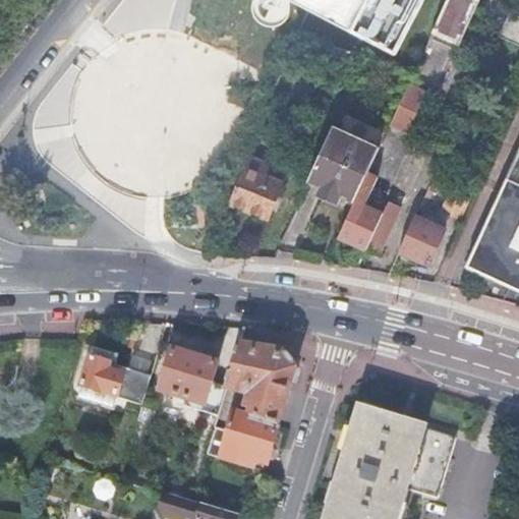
[(250,0),(249,3),(249,11),(253,19),(260,24),(271,25),(280,21),(286,12),(287,0),(393,56),(420,0),(250,0)]
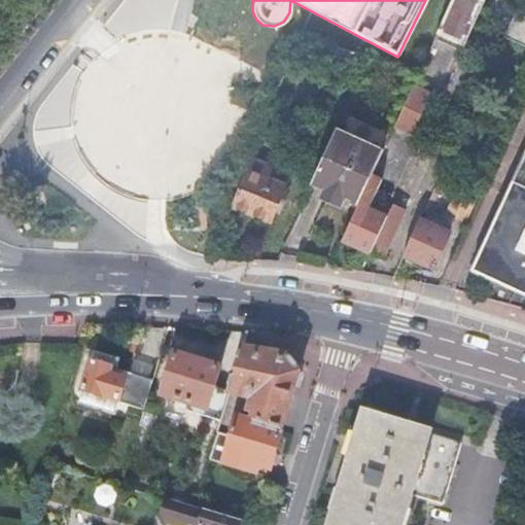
[(450,0),(418,72),(405,101),(386,142),(362,195),(359,200),(352,216),(343,238),(370,250),(388,210),(382,207),(380,212),(368,206),(380,181),(393,187),(418,135),(410,132),(428,93),(432,95),(455,47),(459,48),(481,0),(450,0)]
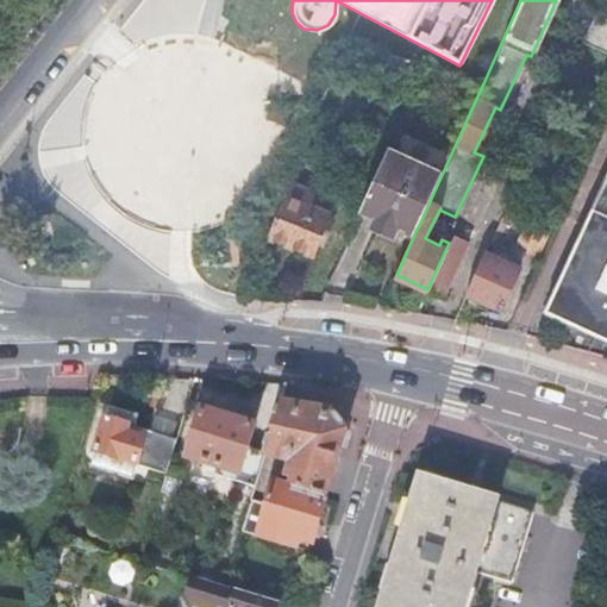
[(605,43),(606,37),(606,20),(594,16),(584,35),(605,43)]
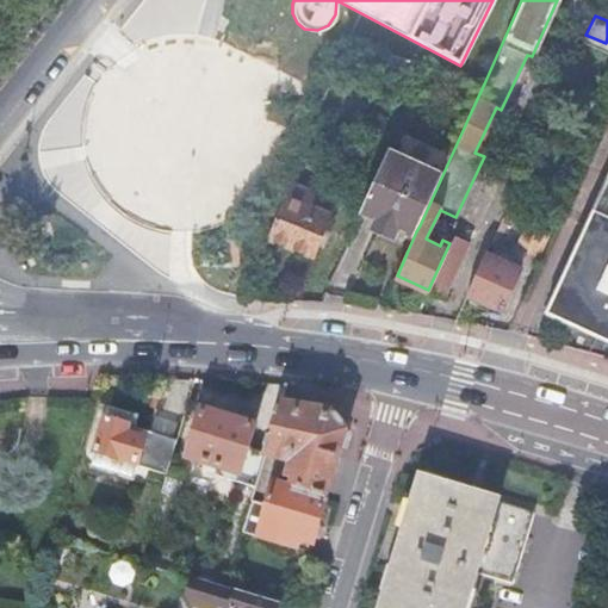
[(367,81),(347,73),(343,81),(364,88),(367,81)]
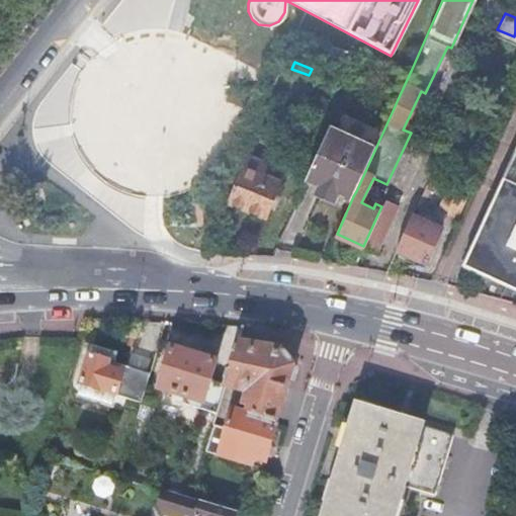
[(306,180),(320,185),(328,168),(335,151),(341,140),(345,129),(332,123),(306,180)]
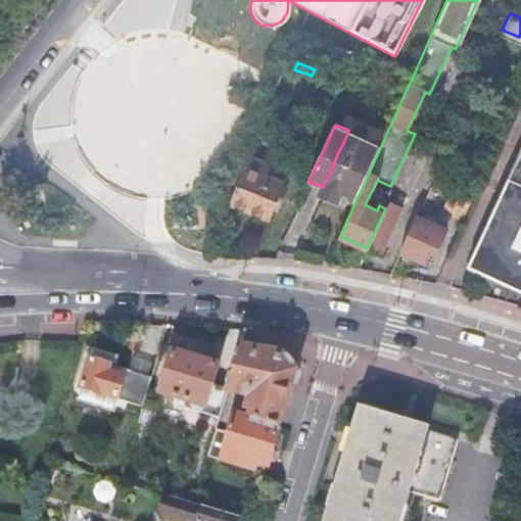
[(331,170),(323,187),(343,194),(357,198),(360,193),(383,141),(348,130),(344,141),(338,152),(331,170)]
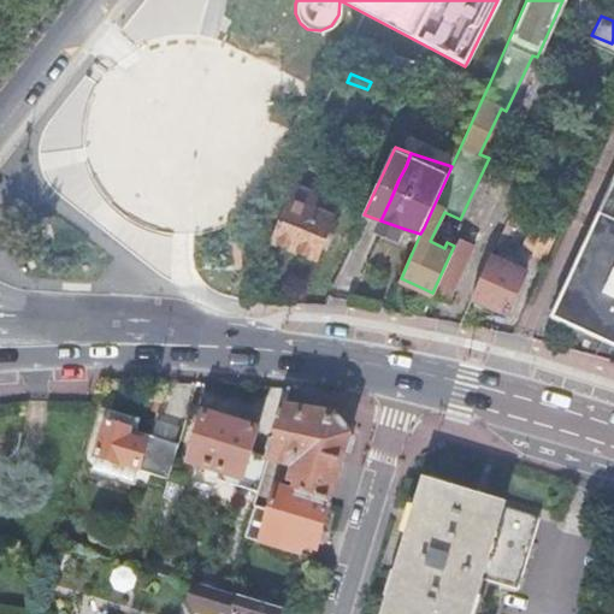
[(217,186),(218,160),(120,159),(119,199),(142,200),(142,198),(154,198),(154,218),(183,218),(183,184),(205,184),(205,186),(217,186)]
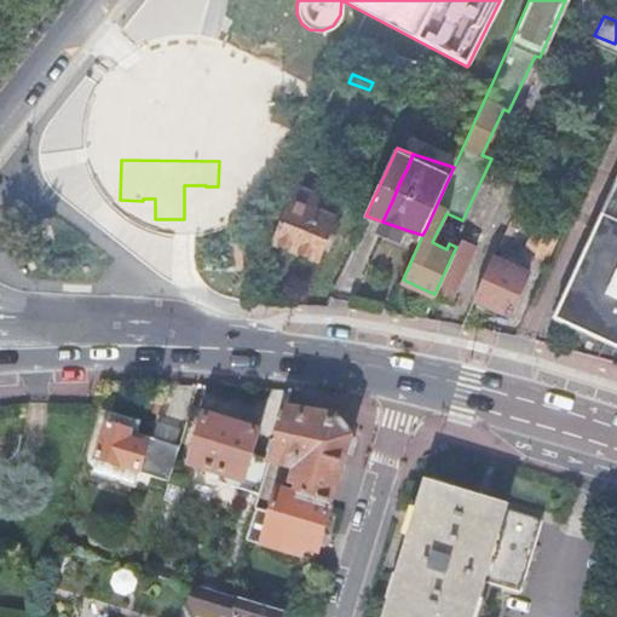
[(288,201),(272,242),(318,260),(334,220),(288,201)]
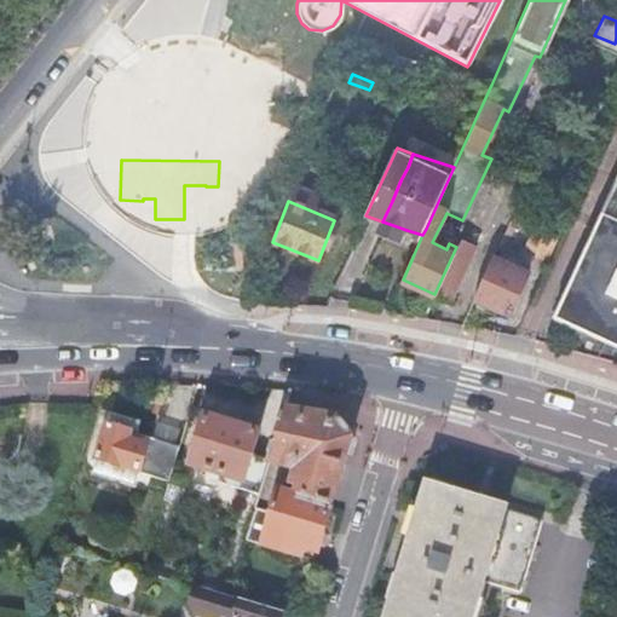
[(517,205),(511,218),(522,224),(529,211),(517,205)]
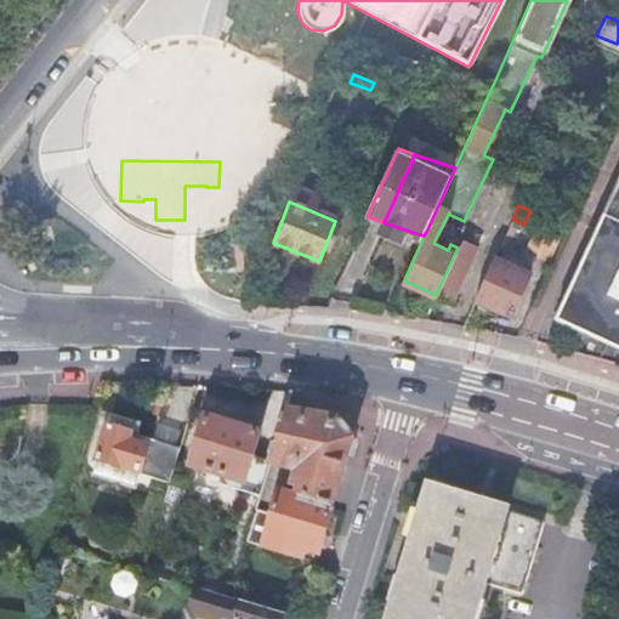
[(618,217),(603,210),(555,317),(618,346),(618,217)]
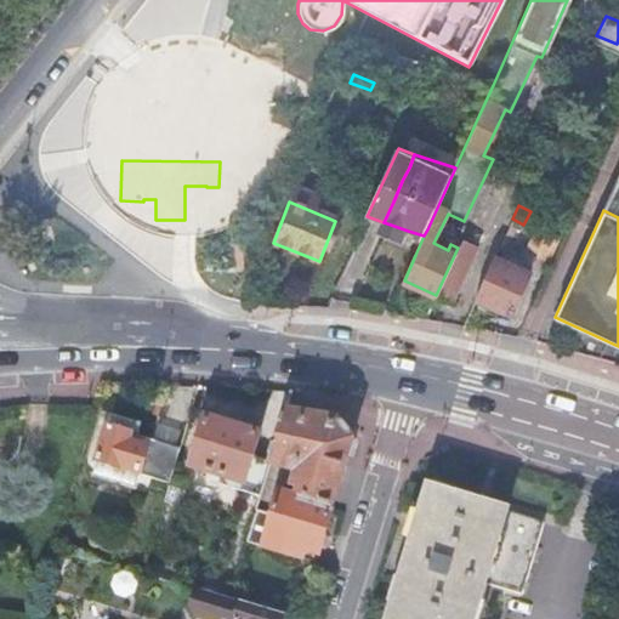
[(408,231),(384,222),(380,232),(404,239),(408,231)]
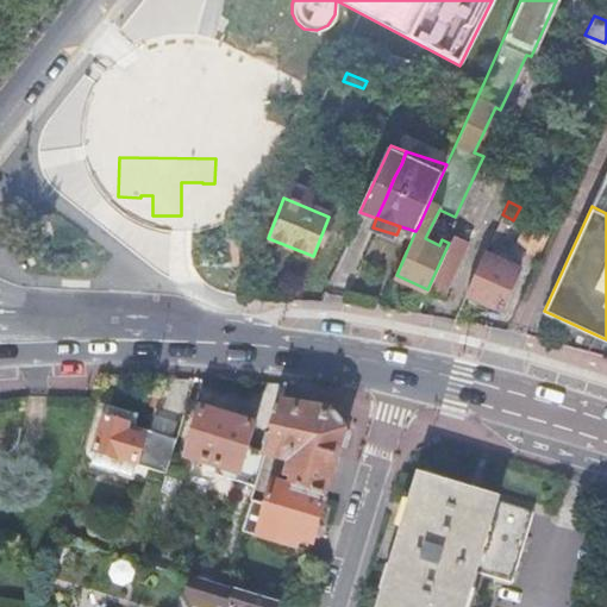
[(515,241),(532,246),(542,224),(525,218),(515,241)]
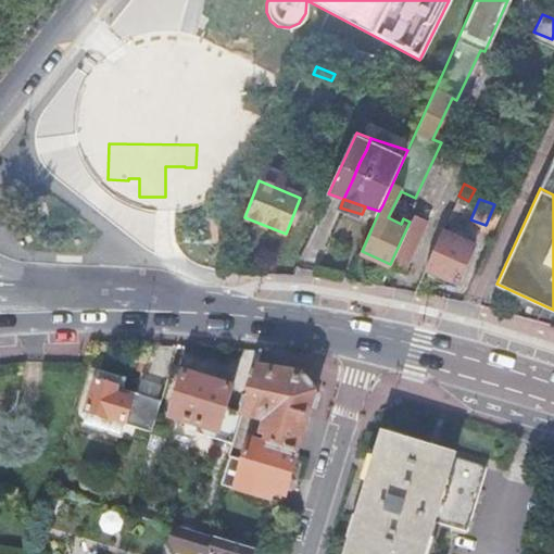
[(413,216),(410,222),(390,264),(403,271),(426,222),(413,216)]
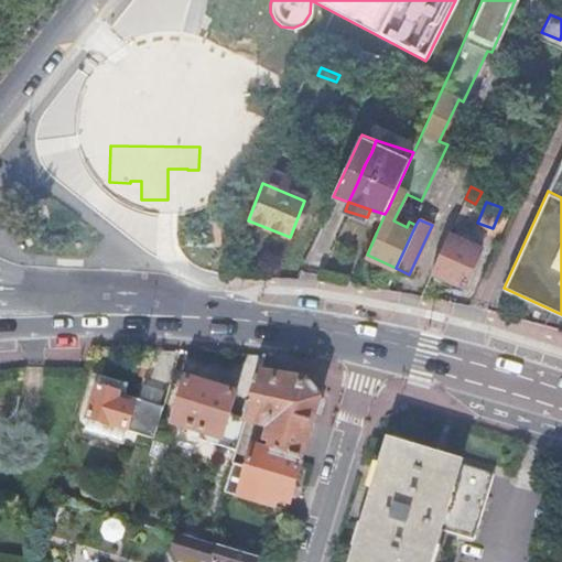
[(449,233),(431,270),(463,284),(479,247),(449,233)]
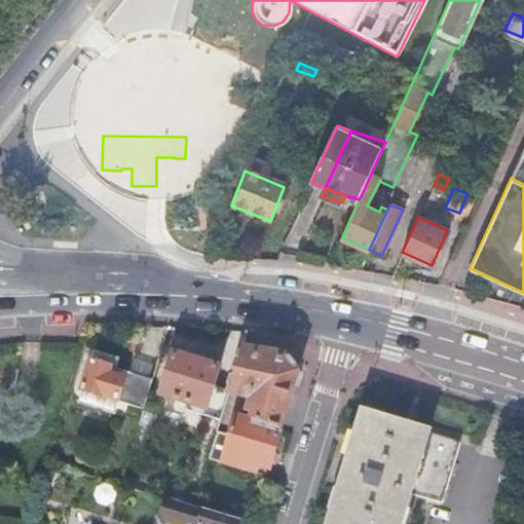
[(118,400),(144,407),(152,379),(125,371),(123,377),(115,374),(117,368),(111,367),(114,356),(96,349),(81,394),(117,404),(118,400)]
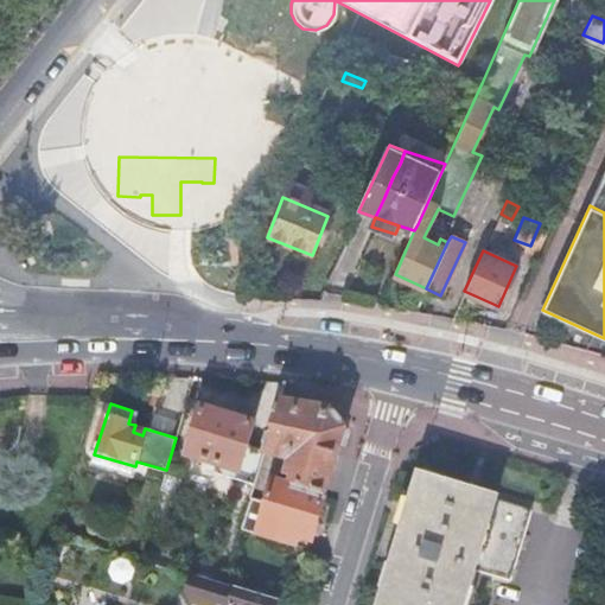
[(328,412),(278,403),(265,449),(263,451),(262,453),(285,459),(284,464),(288,466),(284,482),(284,484),(324,496),(324,495),(344,430),(328,412)]
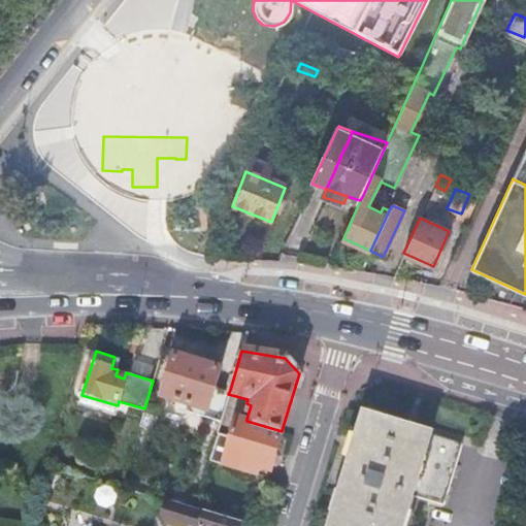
[(229,392),(230,390),(216,386),(221,368),(176,355),(164,396),(193,405),(191,412),(221,421),(228,394),(229,392)]
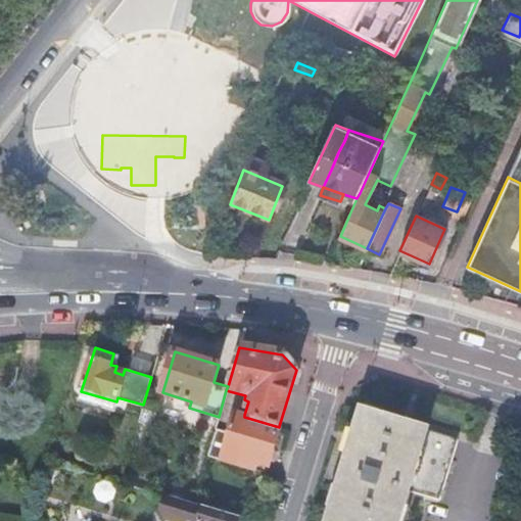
[(457,439),(360,411),(325,520),(399,520),(410,490),(438,499),(457,439)]
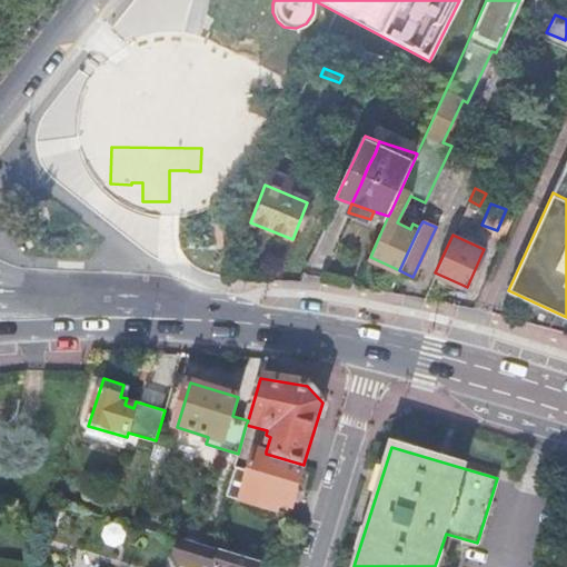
[(290,507),(304,465),(266,454),(266,451),(255,448),(248,469),(235,466),(226,495),(271,508),(274,501),(290,507)]
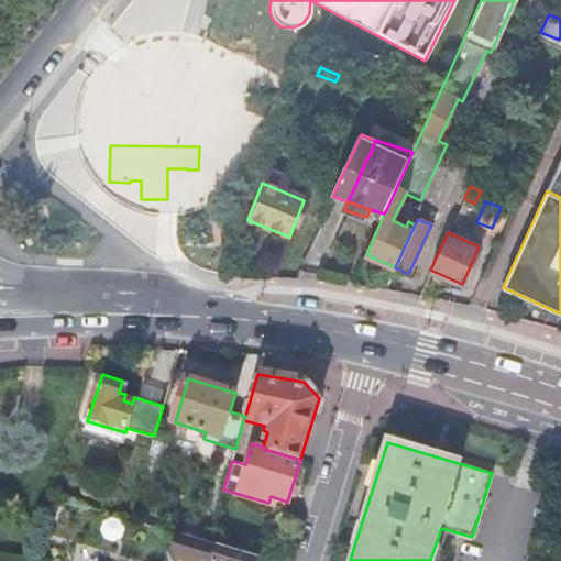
[(254,560),(256,557),(218,545),(212,560),(254,560)]
